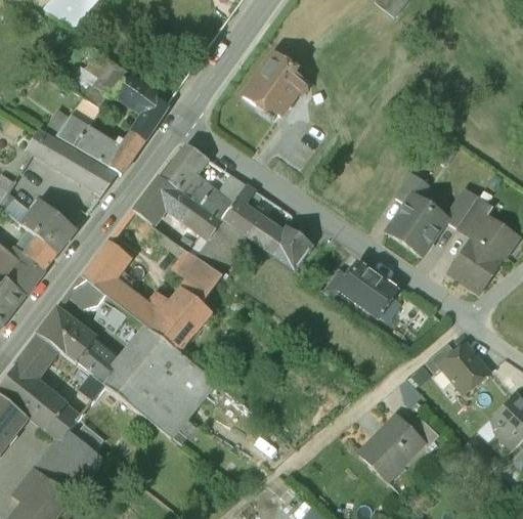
[(49,0),(42,9),(55,18),(71,0),(49,0)]
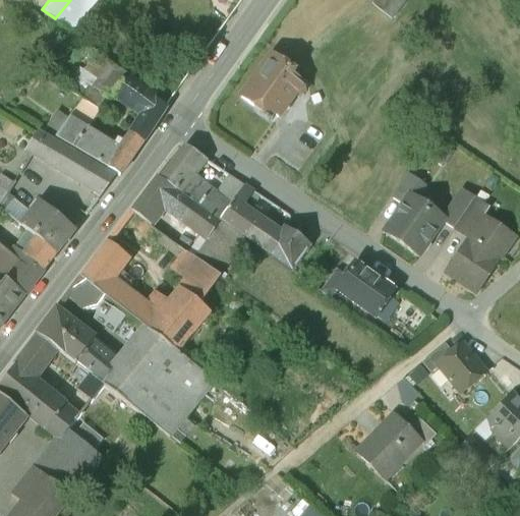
[(70,0),(55,18),(68,30),(94,0),(70,0)]
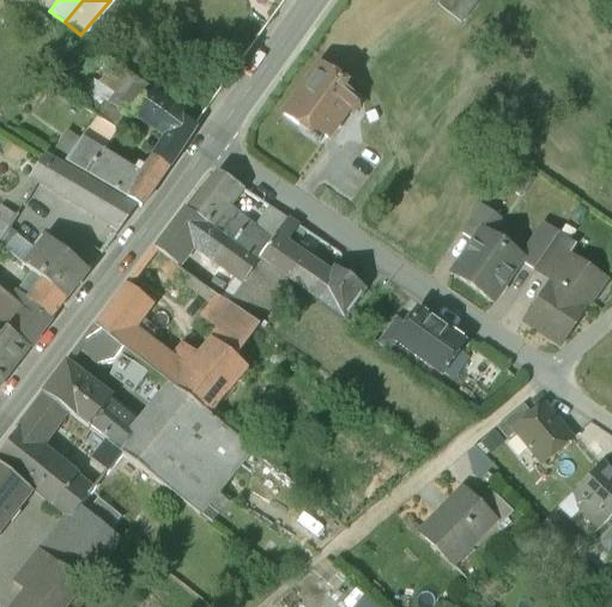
[(438,0),(437,1),(461,20),(477,0),(438,0)]
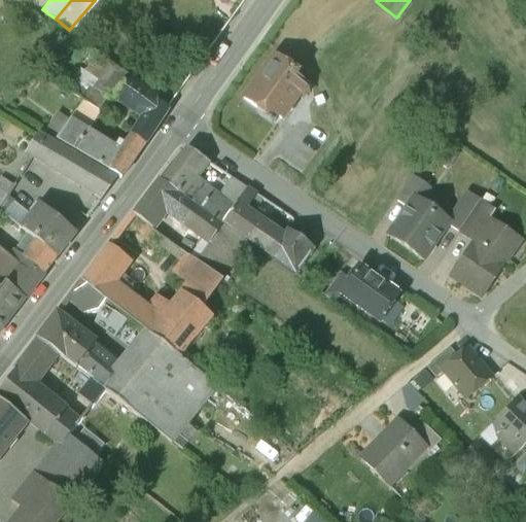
[(99,53),(82,73),(95,82),(110,62),(99,53)]
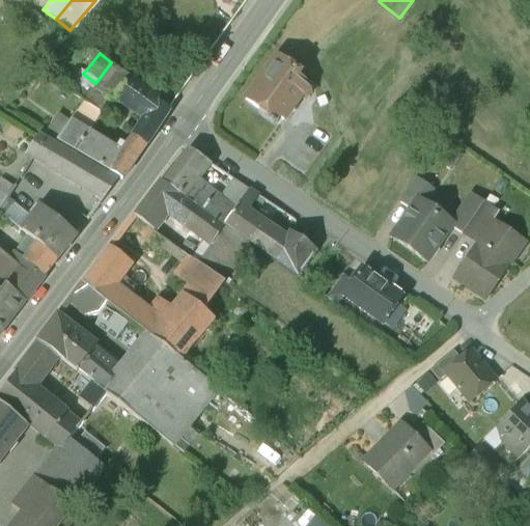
[(300,71),(277,54),(246,97),(259,106),(268,104),(284,116),(301,93),(310,92),(308,83),(297,75),(300,71)]
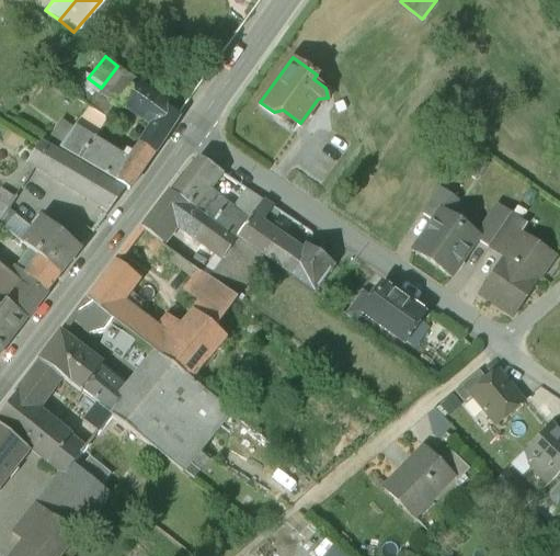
[(137,80),(117,66),(101,88),(100,90),(120,104),(125,97),(137,80)]
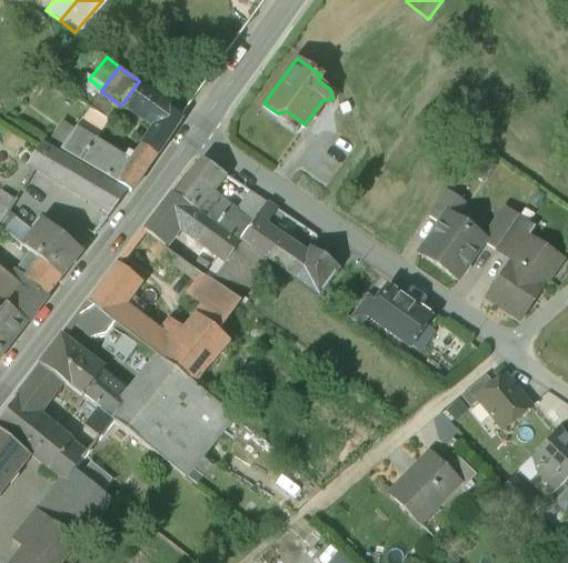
[(102,89),(89,79),(79,93),(111,120),(121,106),(101,91),(102,89)]
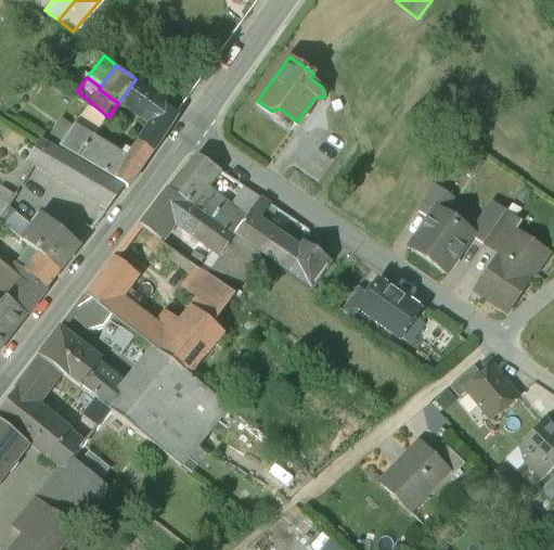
[(177,111),(136,79),(124,96),(154,119),(140,138),(153,146),(177,111)]
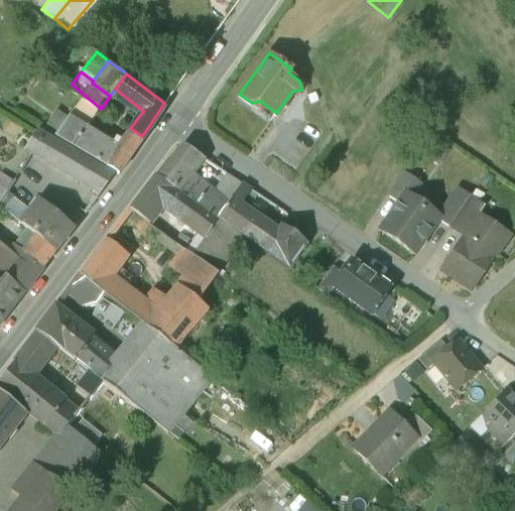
[(111,138),(90,126),(101,109),(72,85),(68,91),(71,93),(46,127),(100,158),(111,138)]
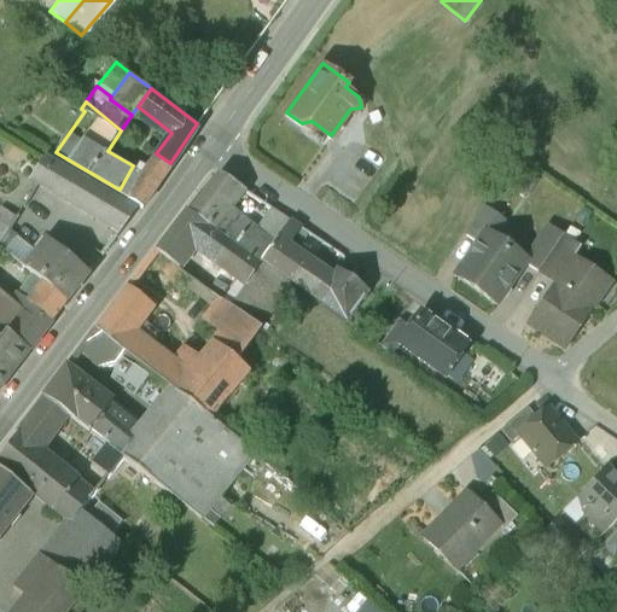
[(144,172),(133,165),(120,190),(144,204),(170,163),(156,153),(144,172)]
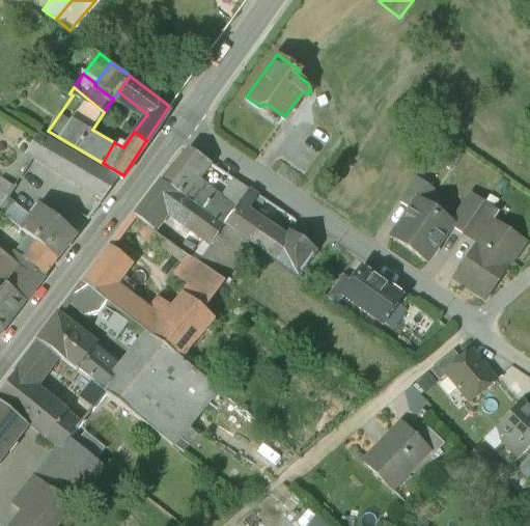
[(118,182),(46,136),(33,154),(65,172),(65,171),(88,184),(84,190),(90,195),(84,203),(94,213),(118,182)]
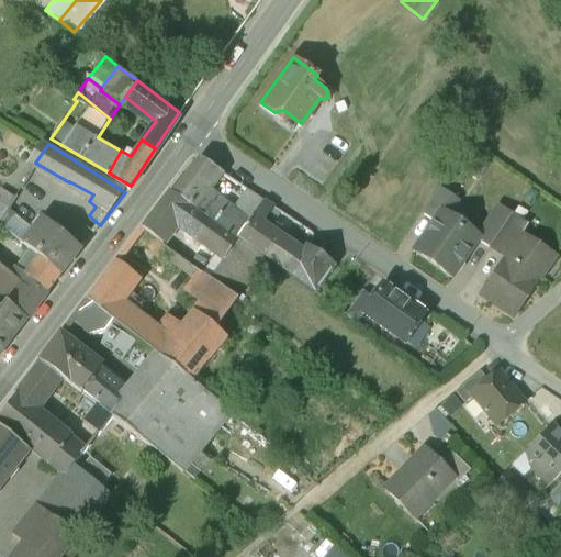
[(203,211),(215,195),(211,191),(225,171),(201,154),(172,189),(203,211)]
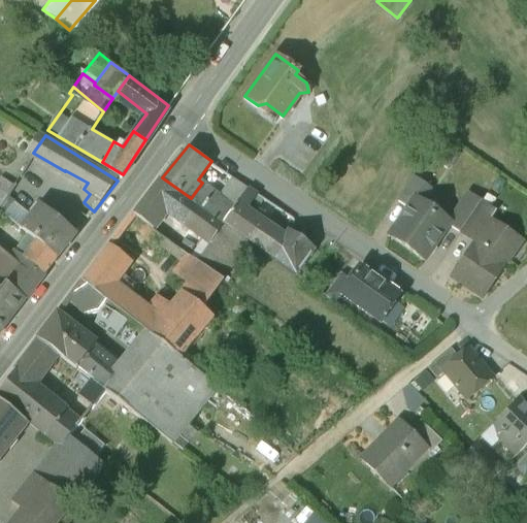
[(23,225),(32,214),(6,192),(13,182),(0,172),(0,205),(20,222),(23,225)]
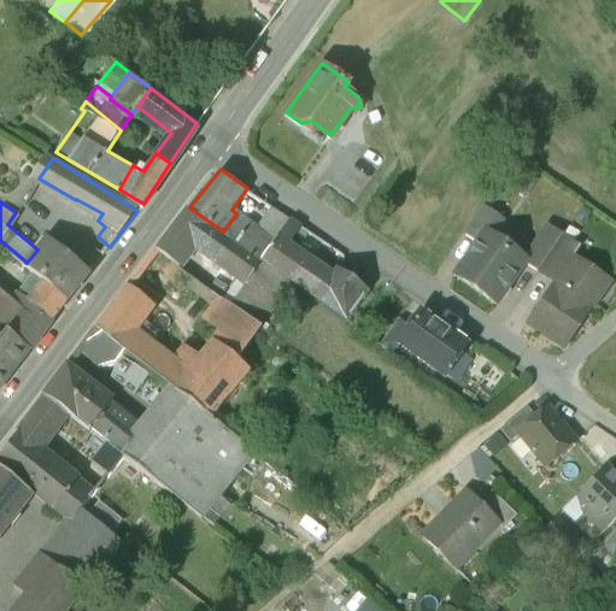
[(464,231),(479,240),(485,233),(491,236),(504,217),(484,203),(464,231)]
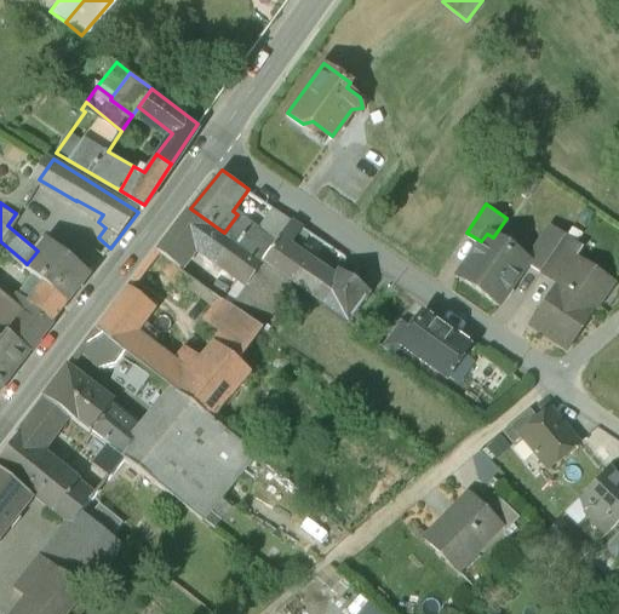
[(303,225),(271,205),(257,227),(275,239),(286,225),(298,233),(303,225)]
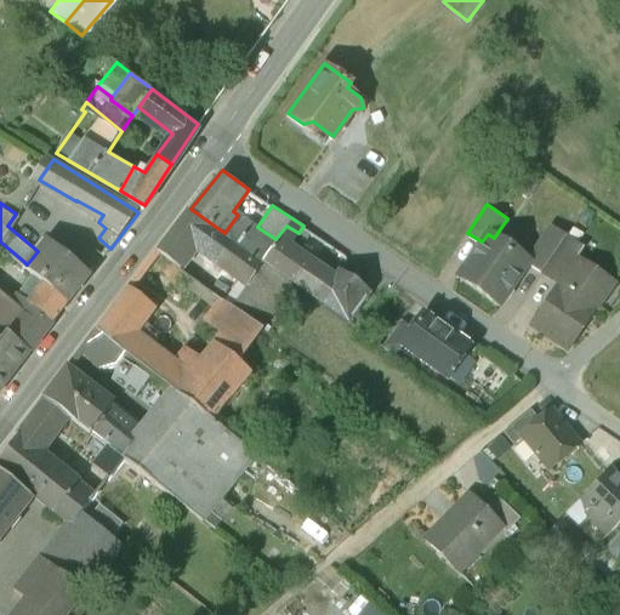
[(191,209),(188,208),(161,243),(182,261),(199,233),(231,257),(239,244),(225,233),(191,209)]
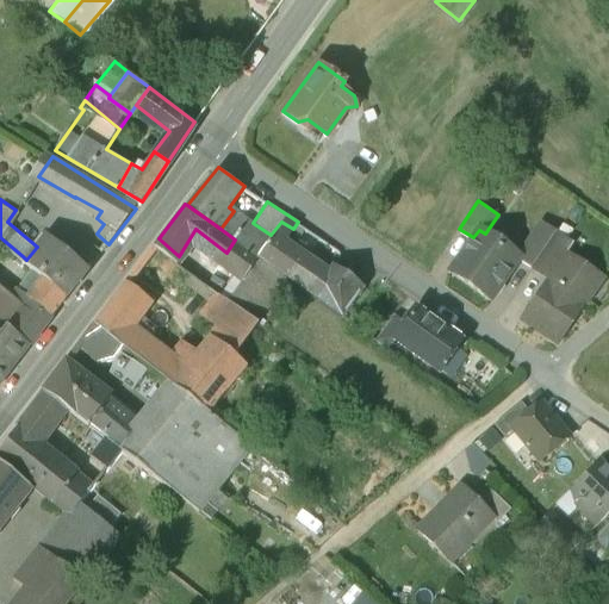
[(253,223),(234,211),(221,229),(235,240),(258,255),(271,235),(253,223)]
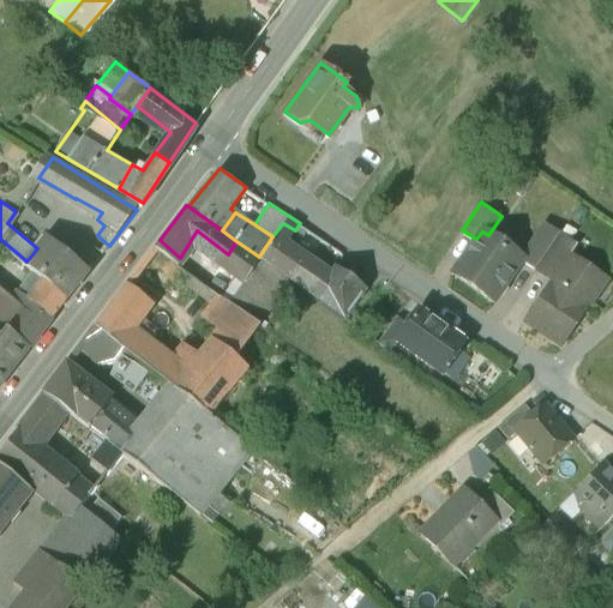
[(547,221),(522,258),(522,259),(536,268),(562,232),(547,221)]
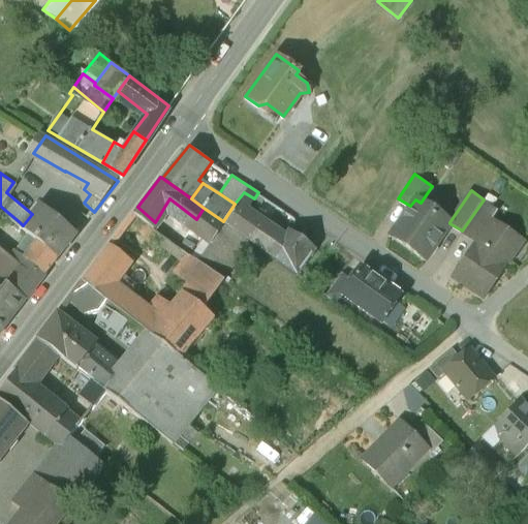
[(244,192),(235,204),(223,221),(241,234),(257,212),(250,207),(254,198),(244,192)]
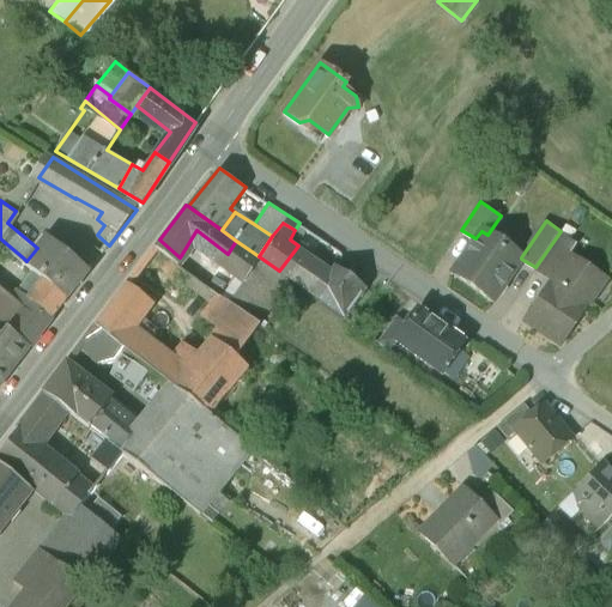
[(494,298),(521,259),(521,258),(488,235),(482,231),(476,238),(453,271),(494,298)]
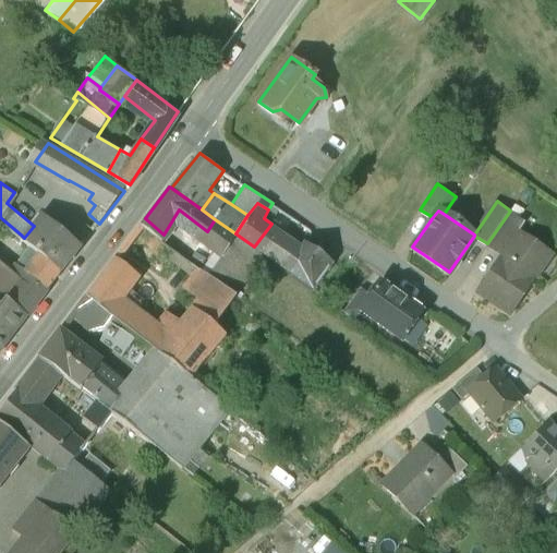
[(503,253),(519,229),(524,220),(510,211),(487,243),(503,253)]
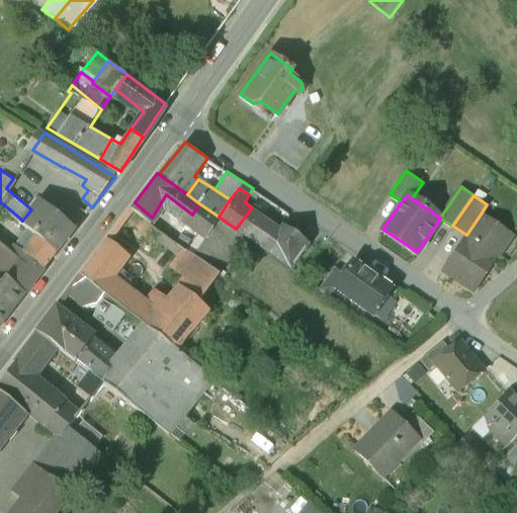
[(31,209),(22,221),(56,249),(74,227),(40,198),(31,209)]
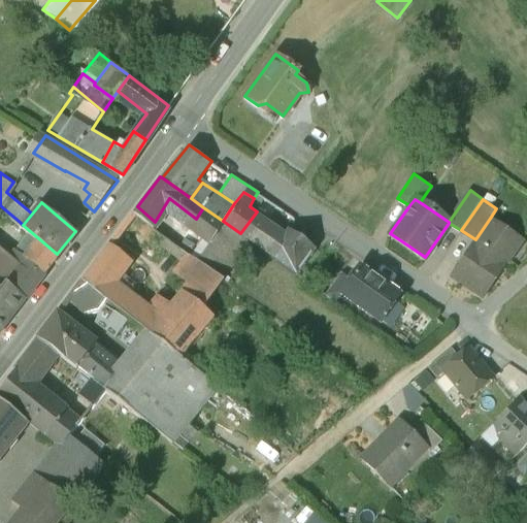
[(286,228),(285,230),(257,211),(240,233),(249,239),(284,264),(301,238),(286,228)]
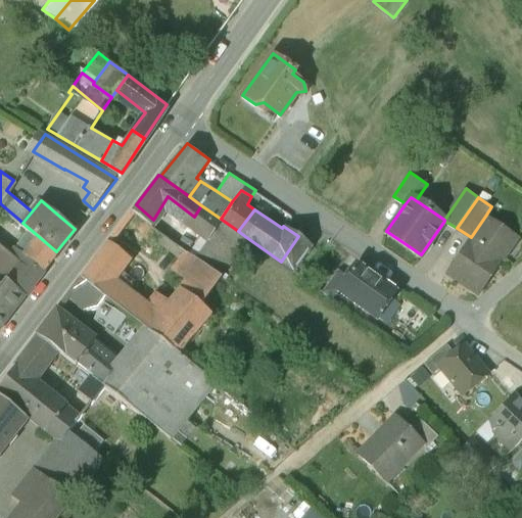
[(156,226),(194,253),(203,241),(165,214),(156,226)]
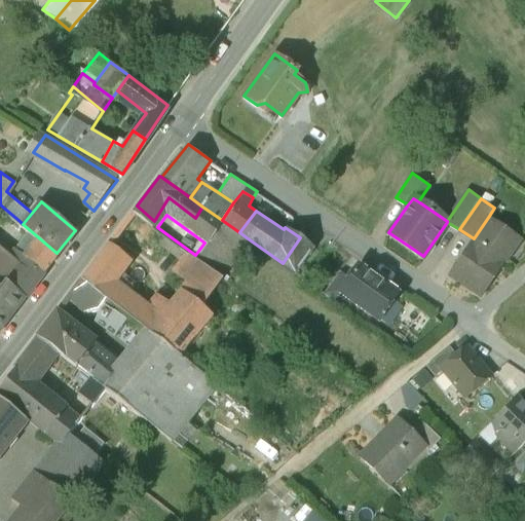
[(489,216),(474,238),(497,254),(512,232),(489,216)]
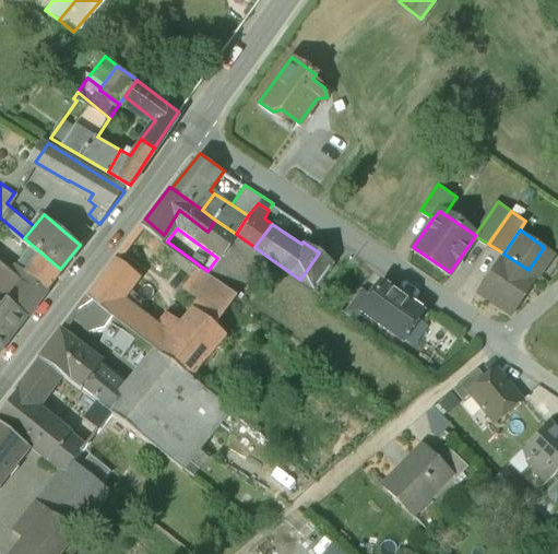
[(208,271),(236,292),(263,254),(254,247),(236,234),(217,258),(208,271)]
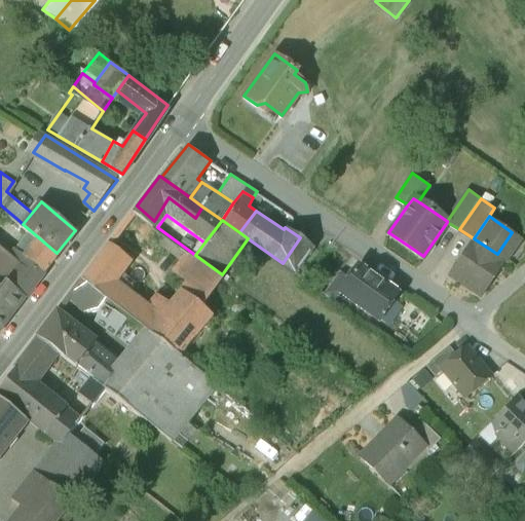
[(300,237),(283,263),(295,272),(313,247),(300,237)]
